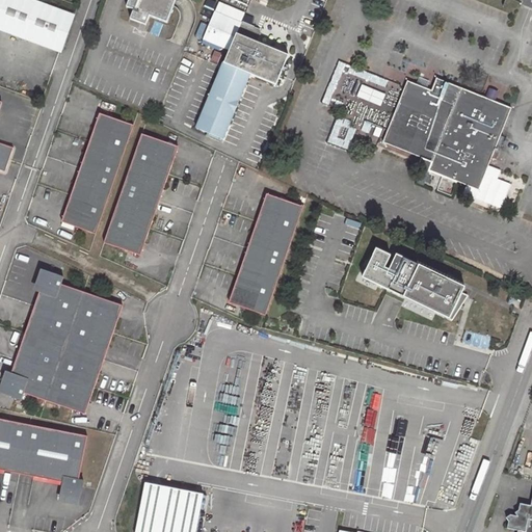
[(28,0),(0,0),(0,28),(58,50),(71,16),(28,0)]
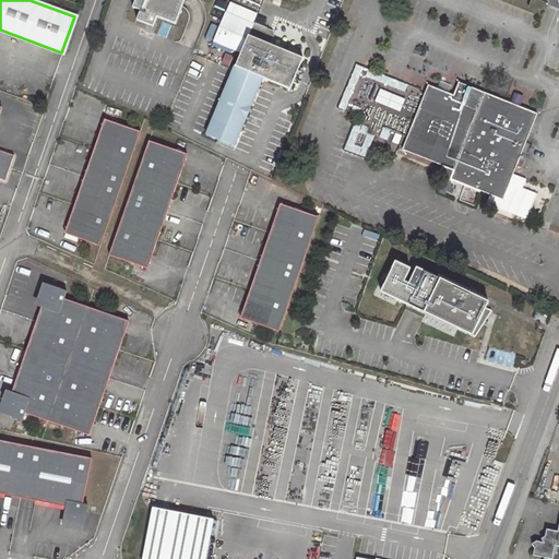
[(131,0),(129,7),(133,8),(129,19),(145,25),(150,14),(173,23),(182,0),(131,0)]
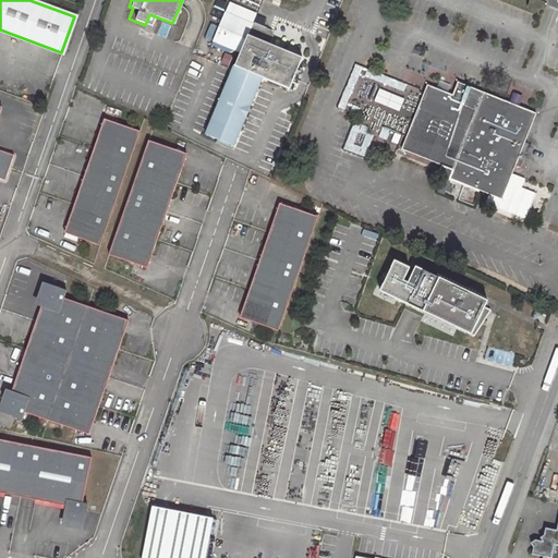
[(229,0),(209,47),(237,58),(245,39),(257,12),(230,0),(229,0)]
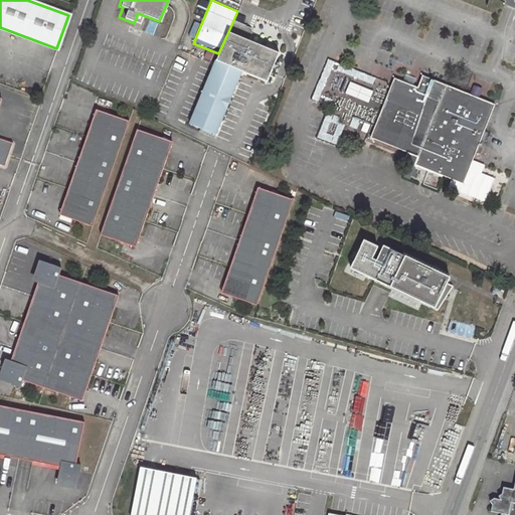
[(213,65),(188,124),(214,135),(240,71),(265,81),(275,57),(226,36),(218,53),(213,65)]
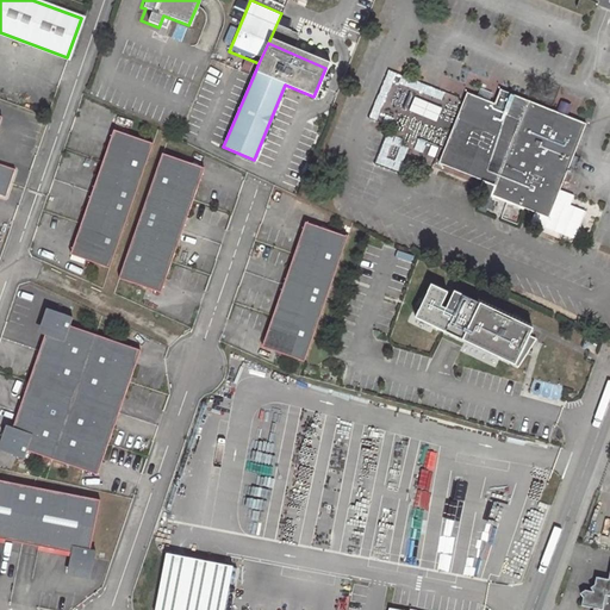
[(502,89),(496,104),(467,92),(464,101),(437,165),(481,182),(475,194),(483,197),(489,199),(490,197),(528,100),(502,89)]
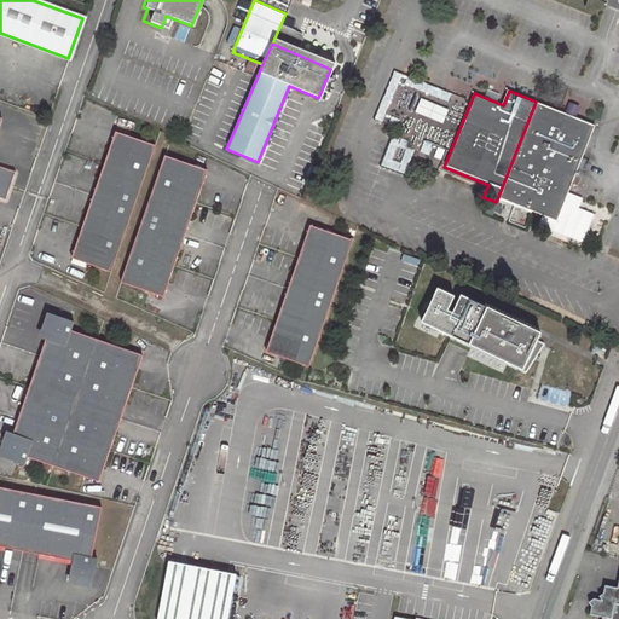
[(444,123),(450,109),(422,98),(416,113),(444,123)]
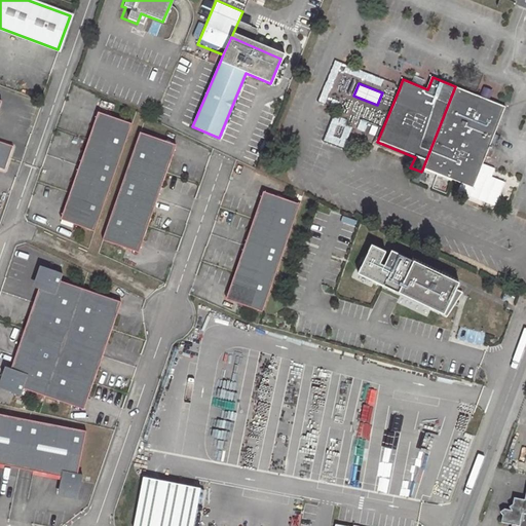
[(480,97),(455,86),(422,170),(460,185),(455,195),(493,211),(504,182),(492,177),(495,168),(483,163),(486,156),(490,158),(494,148),(490,146),(505,107),(489,100),(480,97)]
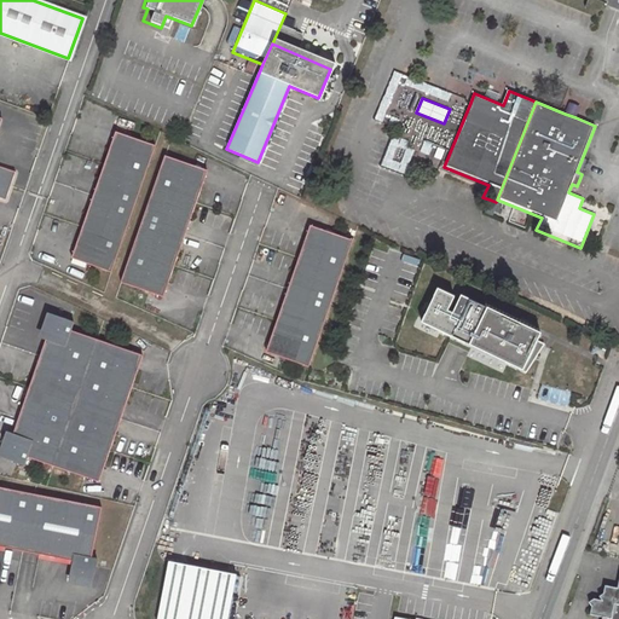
[(570,103),(565,114),(576,117),(580,106),(570,103)]
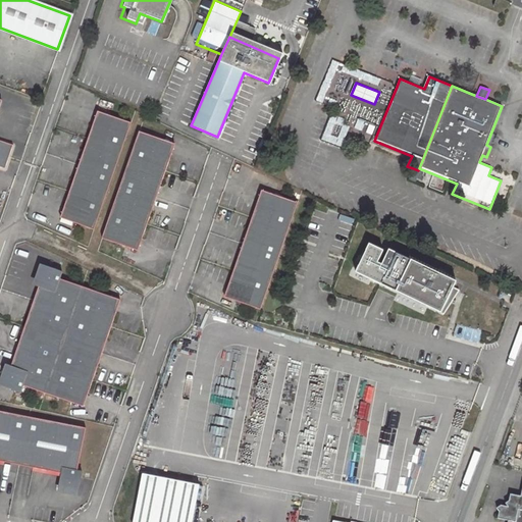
[(0,113),(4,101),(0,100),(0,166),(7,169),(15,146),(0,141),(0,113)]
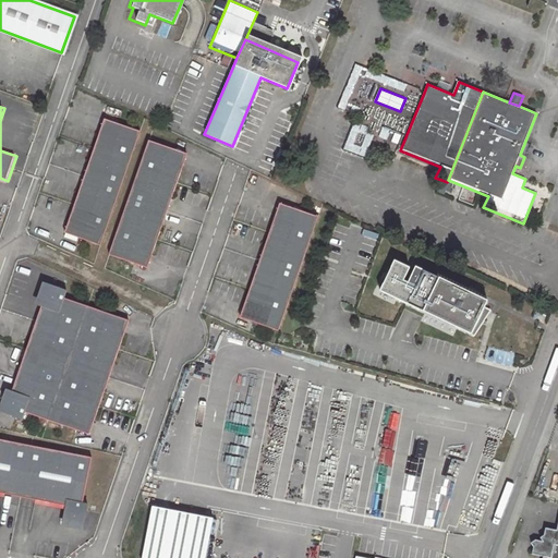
[(67,232),(101,244),(142,131),(107,119),(67,232)]
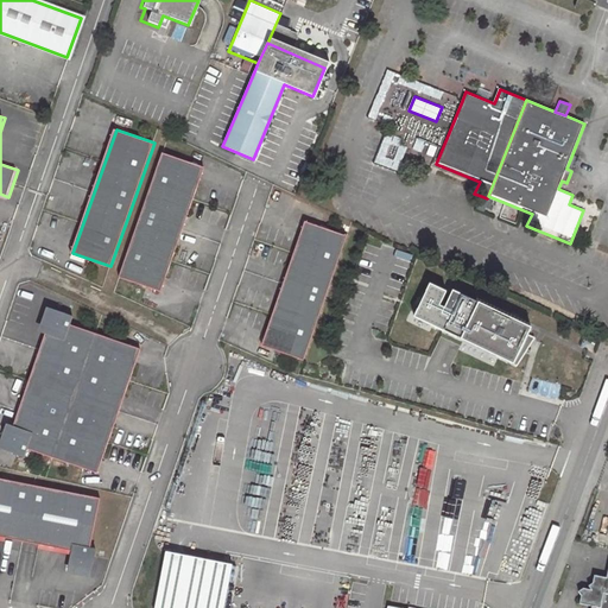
[(386,133),(374,164),(397,172),(406,147),(400,145),(401,139),(386,133)]
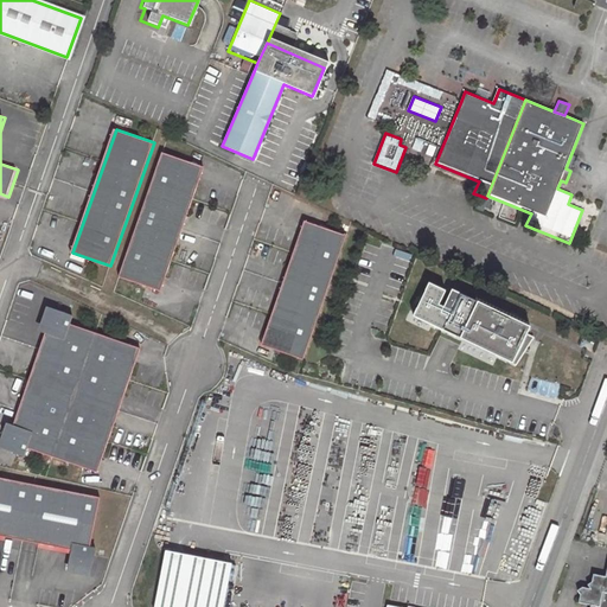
[(120,276),(161,291),(205,167),(164,153),(120,276)]
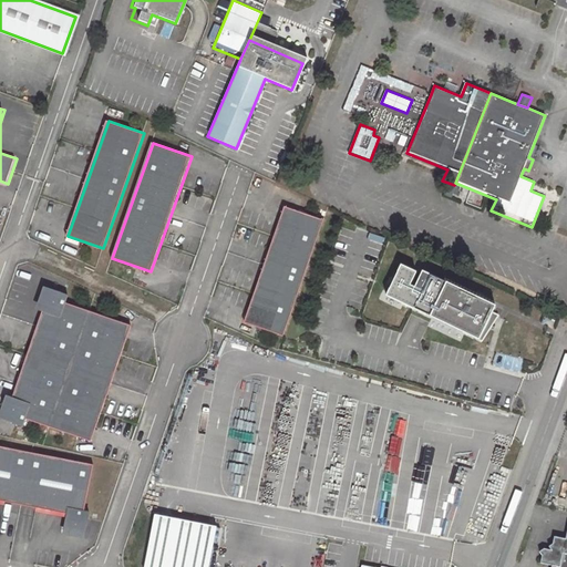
[(454,185),(449,183),(443,195),(451,198),(456,186),(454,185)]
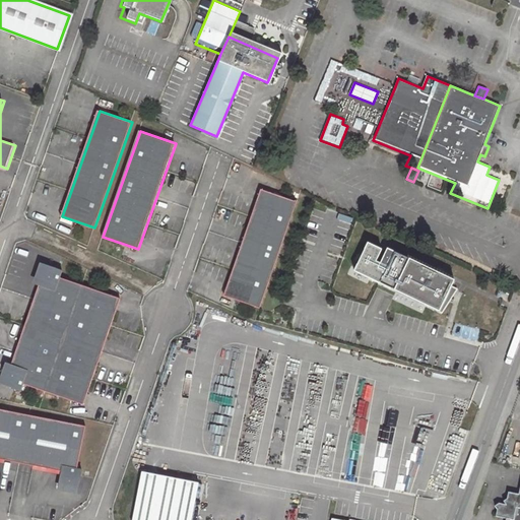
[(297,202),(262,190),(224,296),(260,308),(297,202)]
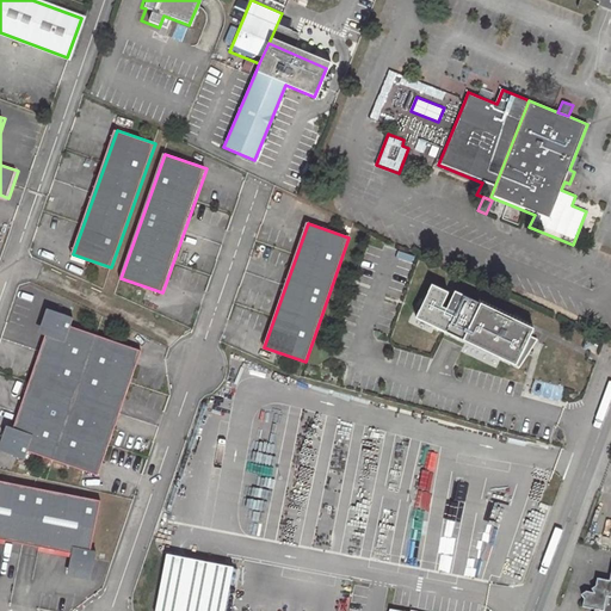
[(516,368),(534,331),(455,292),(446,310),(442,308),(448,294),(432,287),(415,320),(516,368)]
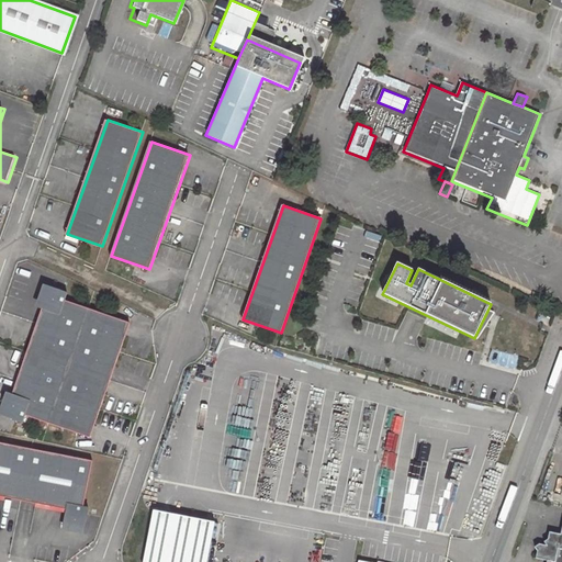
[(10,392),(2,414),(22,420),(24,414),(90,437),(130,322),(65,299),(68,292),(48,284),(40,307),(43,307),(12,393),(10,392)]
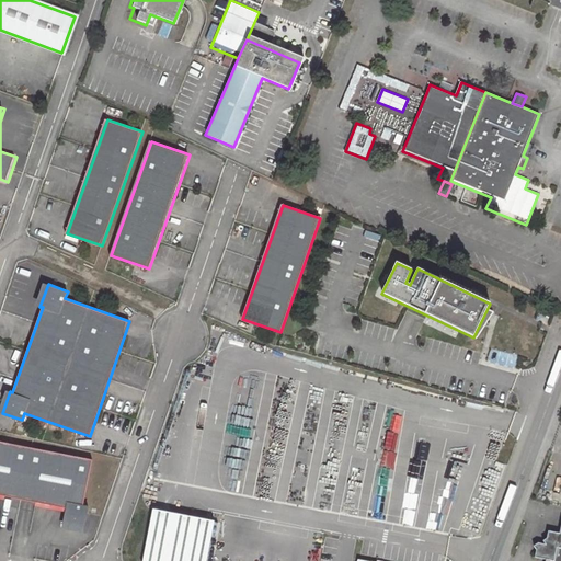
[(487,310),(473,338),(476,340),(493,312),(487,310)]
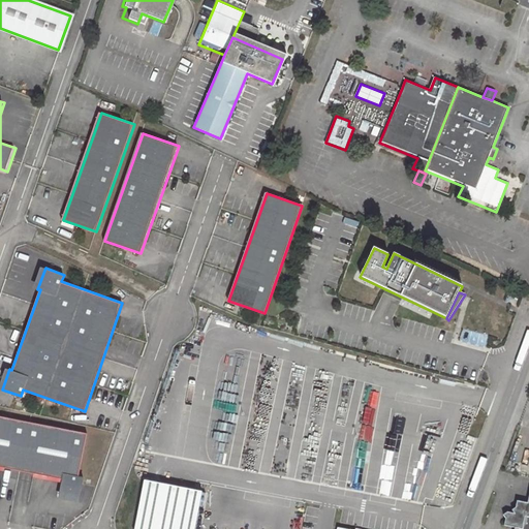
[(0,461),(64,474),(59,495),(79,499),(83,478),(78,477),(87,434),(0,416),(0,461)]
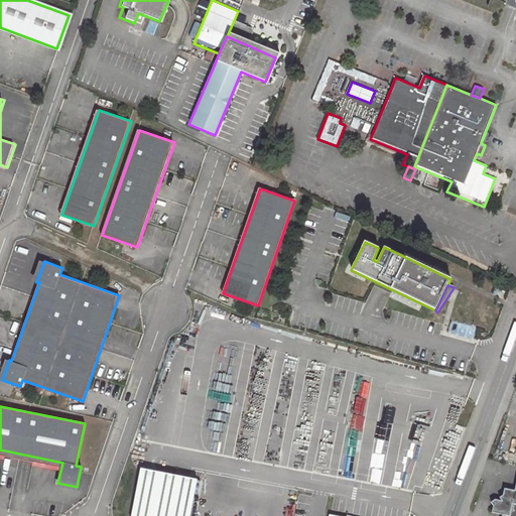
[(186,515),(194,477),(141,469),(133,515),(186,515)]
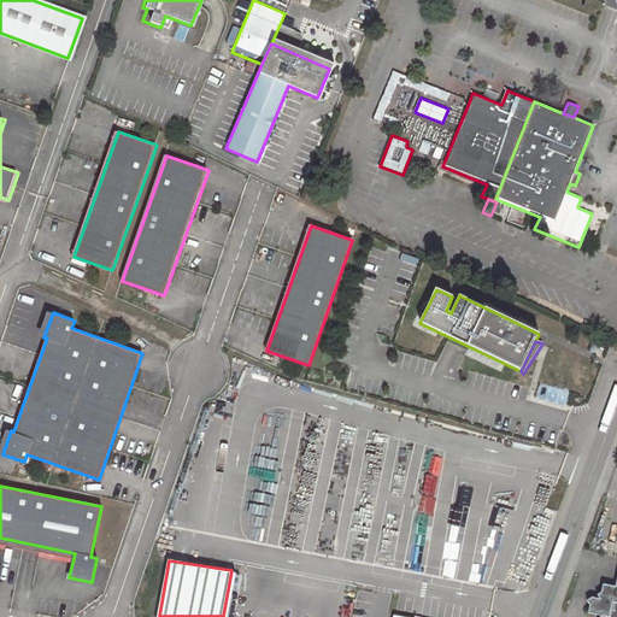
[(616,616),(616,573),(612,588),(603,586),(599,599),(592,599),(587,601),(589,605),(587,613),(600,616),(616,616)]
